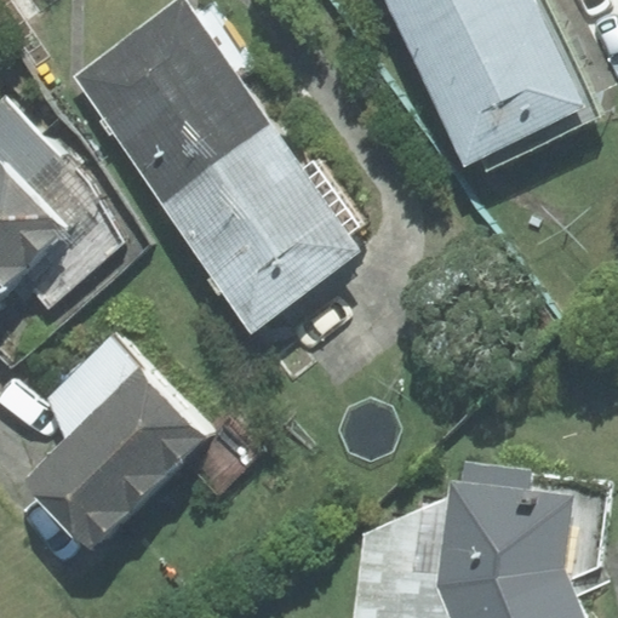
[(178,0),(70,78),(160,202),(268,125),(230,72),(246,61),(207,7),(192,18),(178,0)]
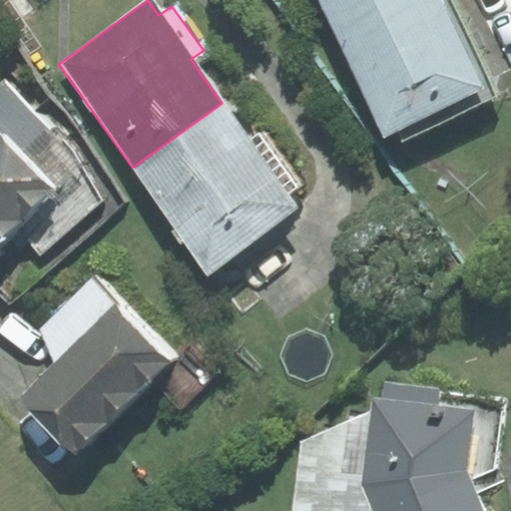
[(315,0),(383,137),(396,131),(402,143),(494,98),(445,0),(315,0)]
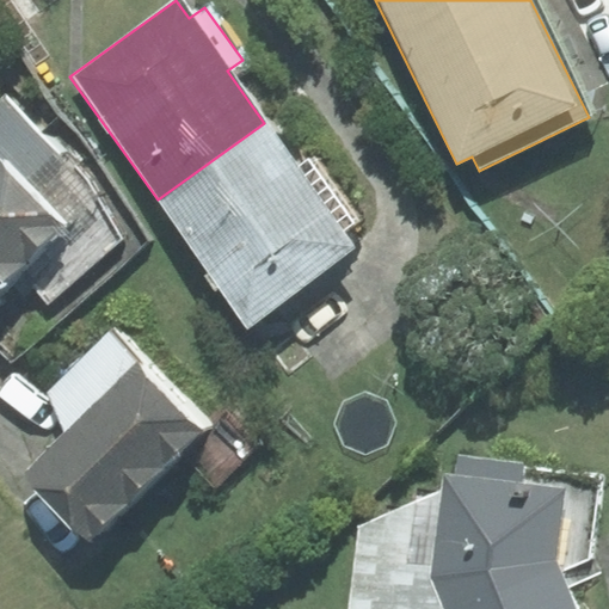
[(4,98),(0,102),(0,297),(22,277),(48,303),(117,241),(86,184),(4,98)]
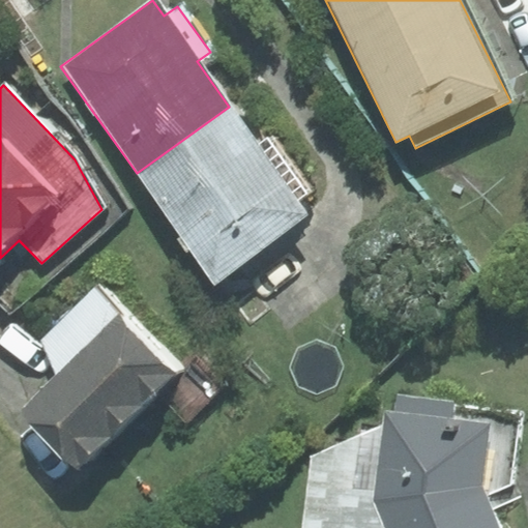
[(257,145),(229,107),(137,173),(212,280),(304,214),(295,202),(305,195),(266,139),(257,145)]
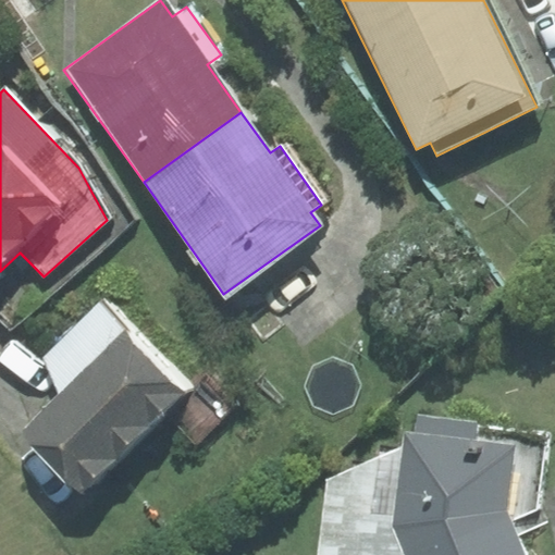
[(60,397),(21,435),(82,498),(189,393),(101,303),(44,358),(60,397)]
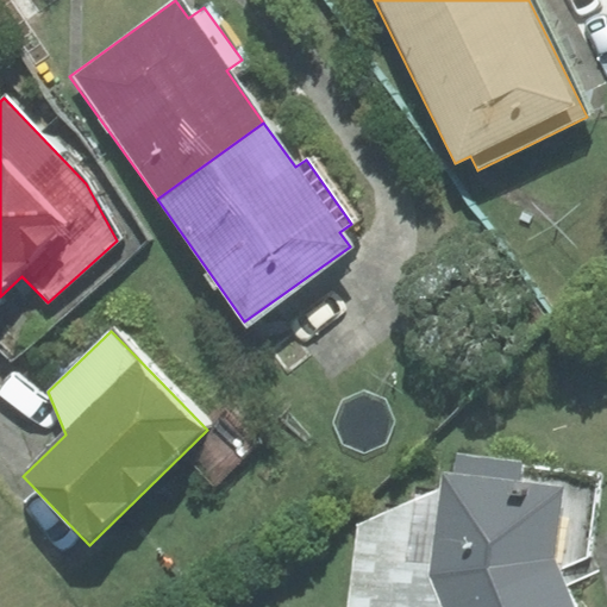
[(594,575),(588,559),(598,476),(456,460),(454,477),(442,476),(439,495),(357,530),(349,606),(569,606),(562,588),(594,575)]
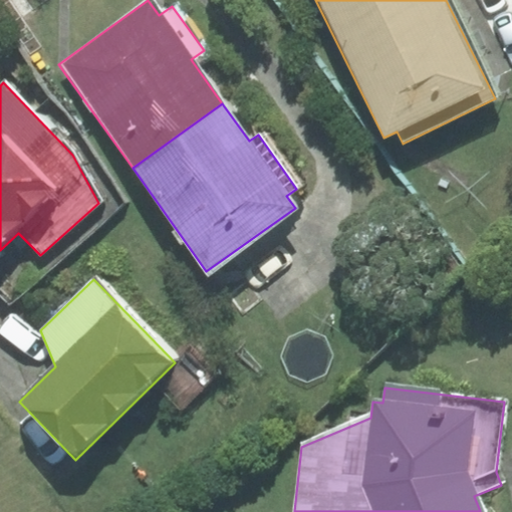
All buildings are outlined.
